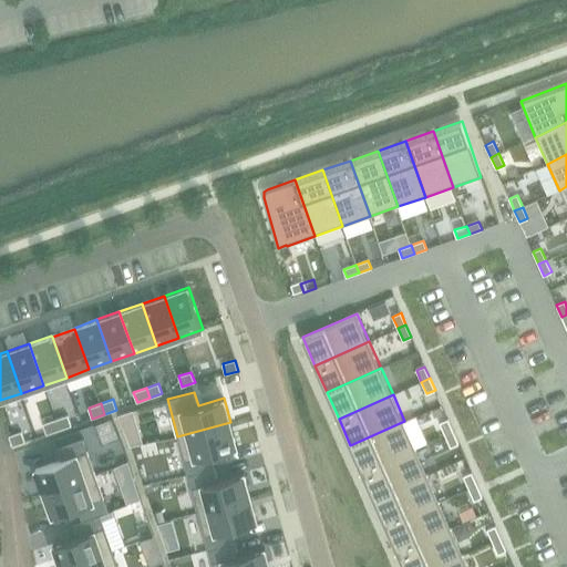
[(68,415),(55,420),(59,430),(72,425),(68,415)]
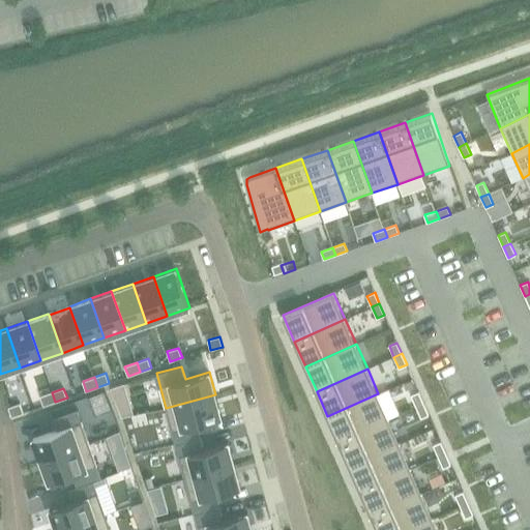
[(52,392),(40,396),(43,406),(55,402),(52,392)]
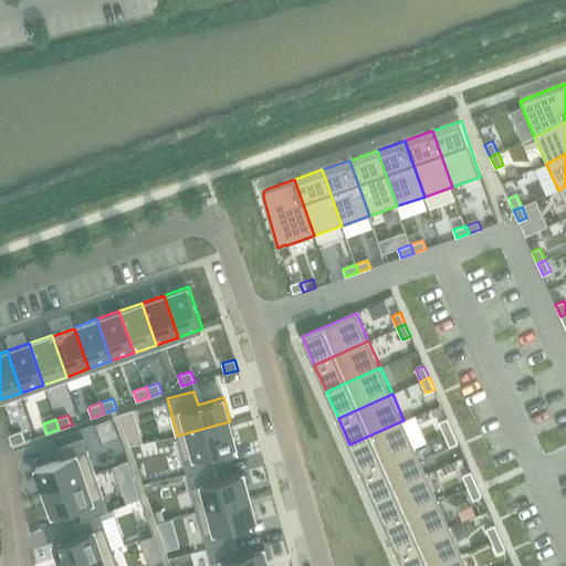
[(447,419),(439,422),(444,435),(452,431),(447,419)]
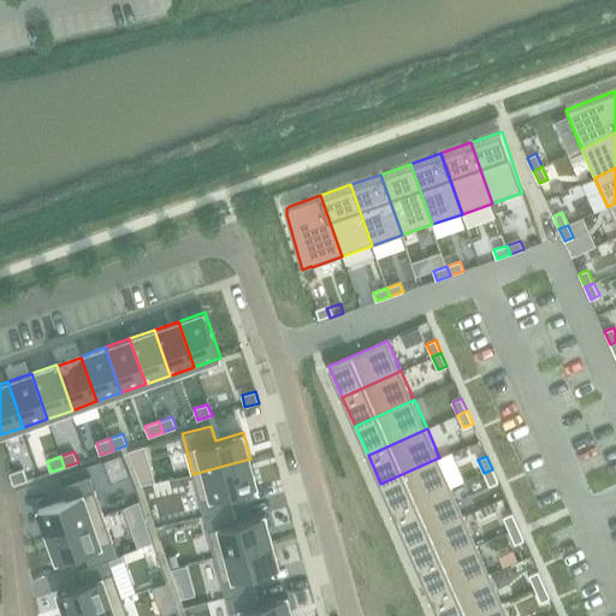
[(439,457),(380,484),(394,513),(452,486),(439,457)]
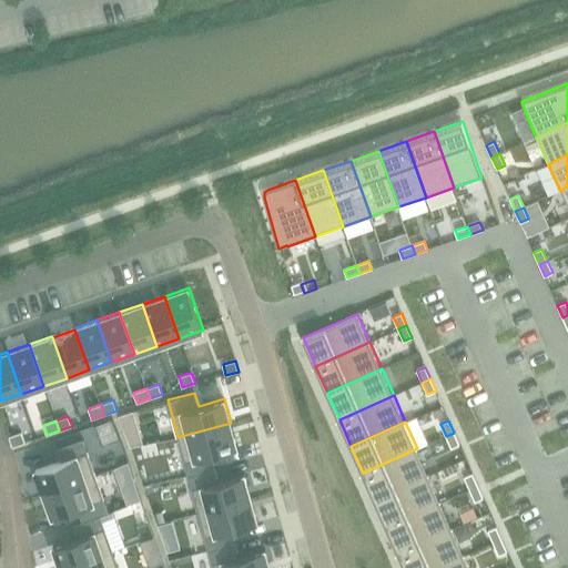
[(231,423),(178,437),(188,475),(215,467),(212,455),(237,447),(231,423)]
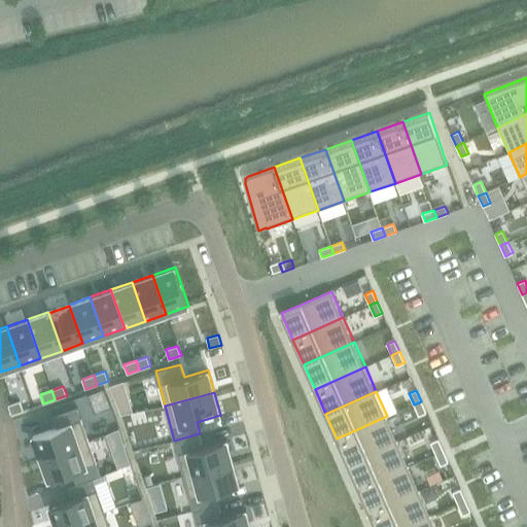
[(20,400),(8,405),(11,415),(24,411),(20,400)]
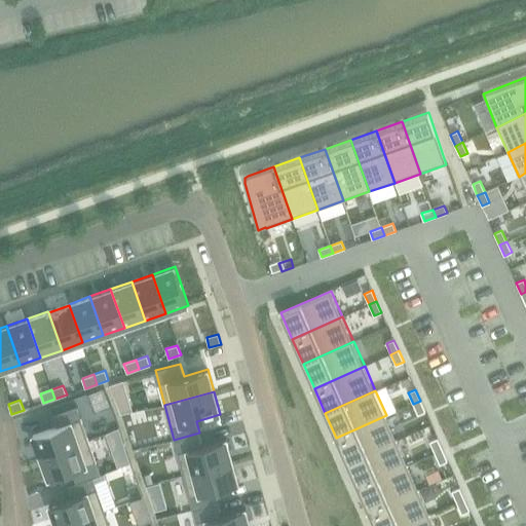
[(420,401),(413,404),(418,415),(425,411),(420,401)]
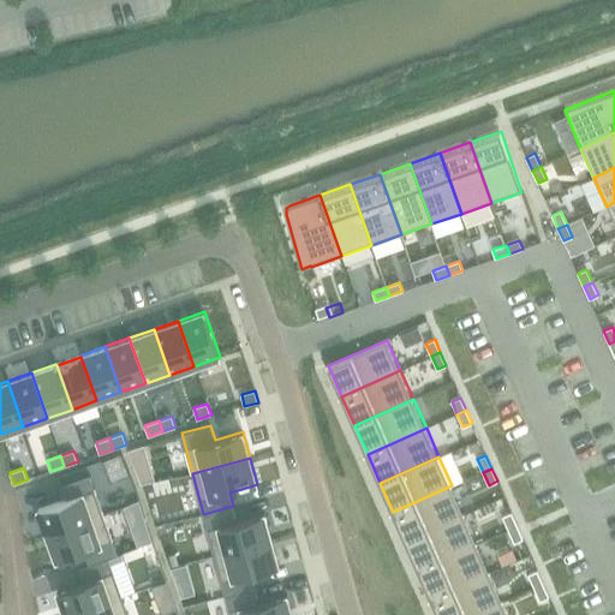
[(66,499),(39,508),(48,533),(105,514),(90,475),(61,484),(66,499)]
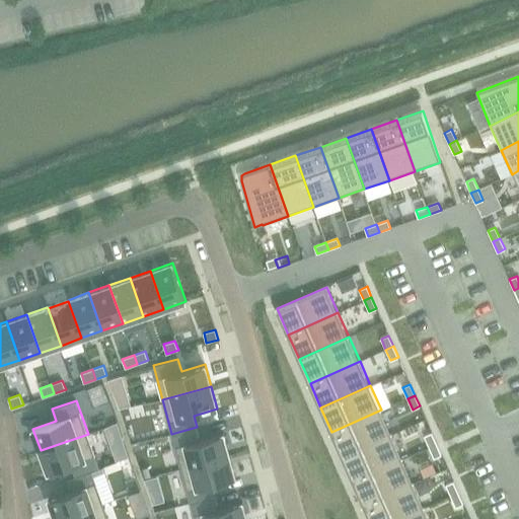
[(381,410),(331,432),(343,456),(392,435),(381,410)]
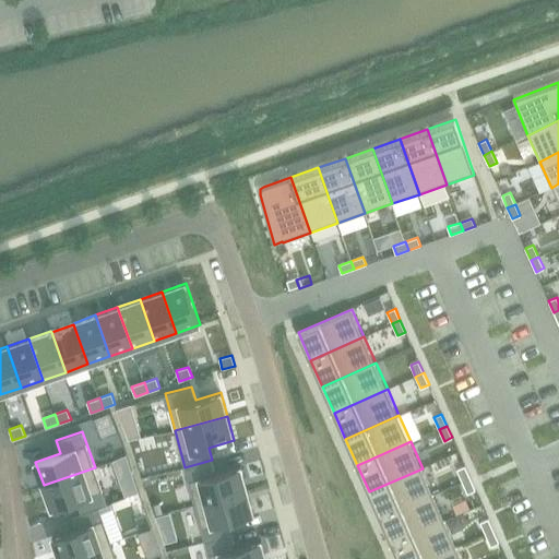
[(212,460),(185,467),(195,504),(248,490),(241,466),(215,473),(212,460)]
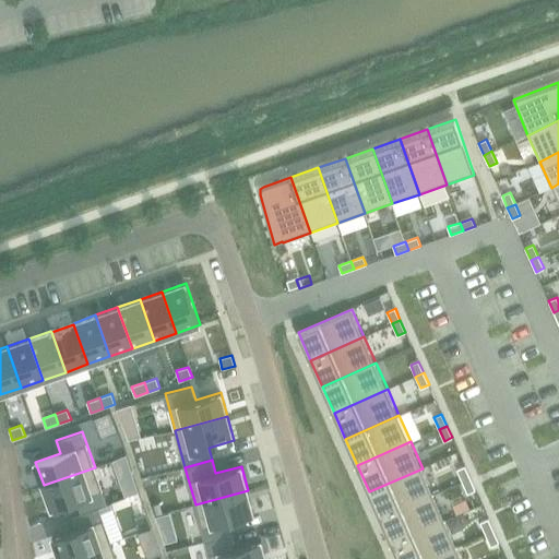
[(465,466),(458,470),(462,482),(471,478),(465,466)]
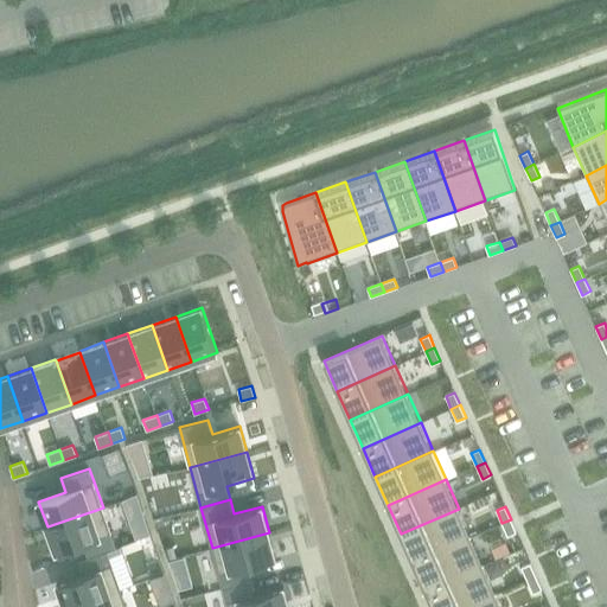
[(103,508),(48,526),(56,553),(83,543),(88,556),(108,550),(116,547),(103,508)]
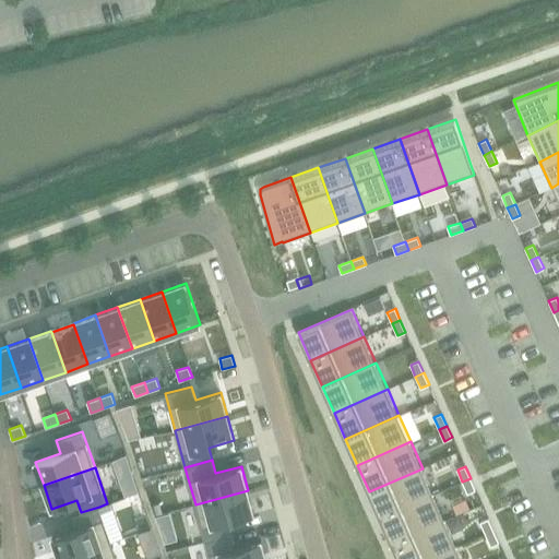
[(423,468),(369,491),(380,518),(433,495),(423,468)]
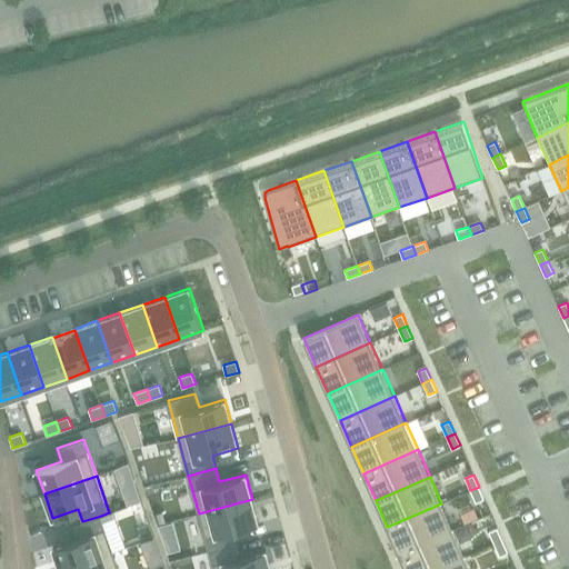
[(479,487),(470,490),(476,502),(483,499),(479,487)]
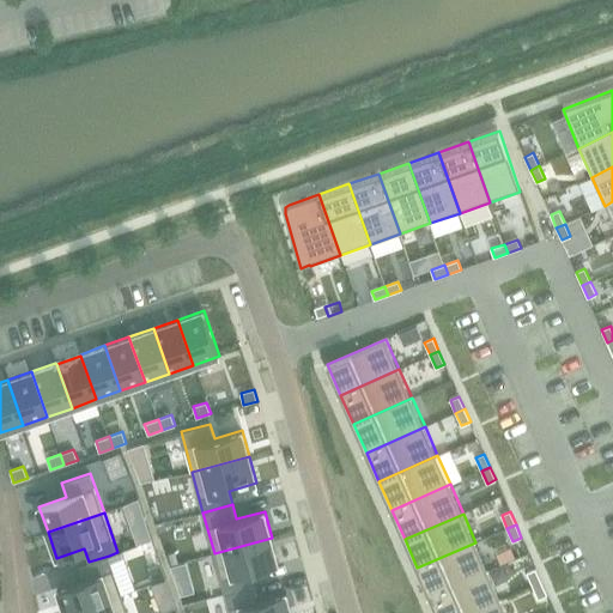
[(272,538),(214,553),(225,594),(254,586),(250,571),(279,564),(272,538)]
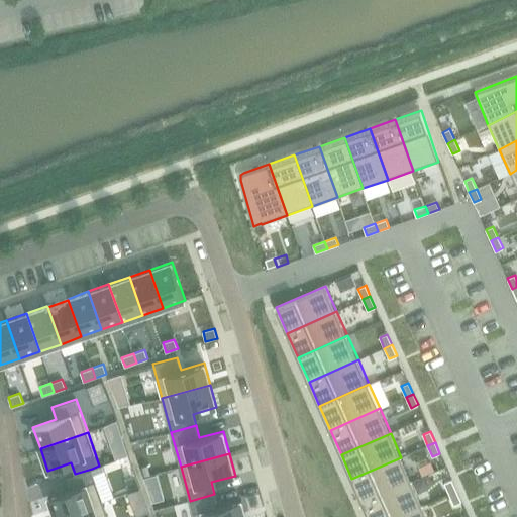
[(401,457),(351,479),(363,504),(412,482),(401,457)]
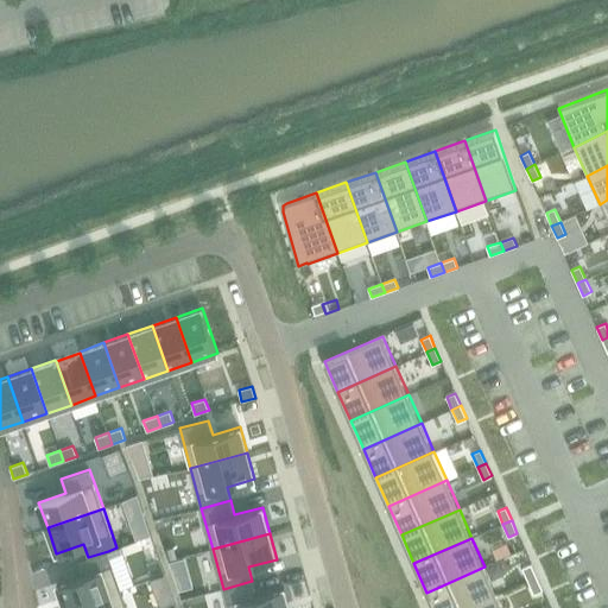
[(84,574),(57,584),(64,607),(69,607),(121,590),(108,551),(88,557),(80,561),(84,574)]
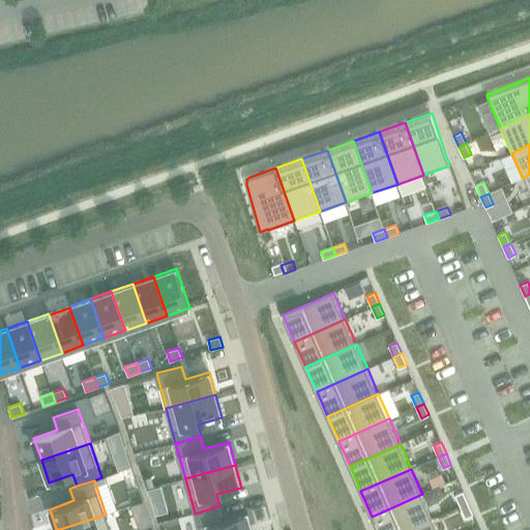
[(463,492),(455,496),(461,506),(468,503),(463,492)]
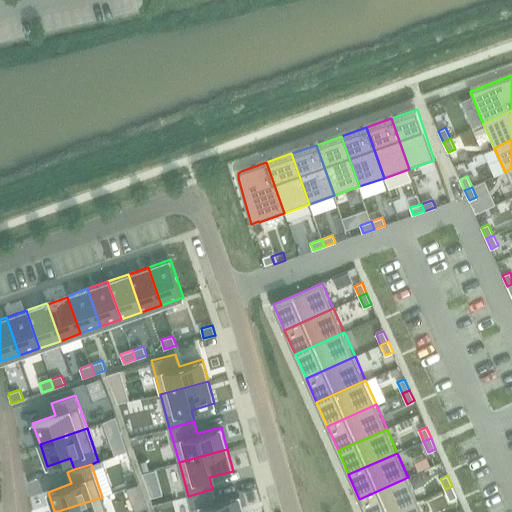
[(408,477),(359,499),(365,511),(393,511),(419,501),(408,477)]
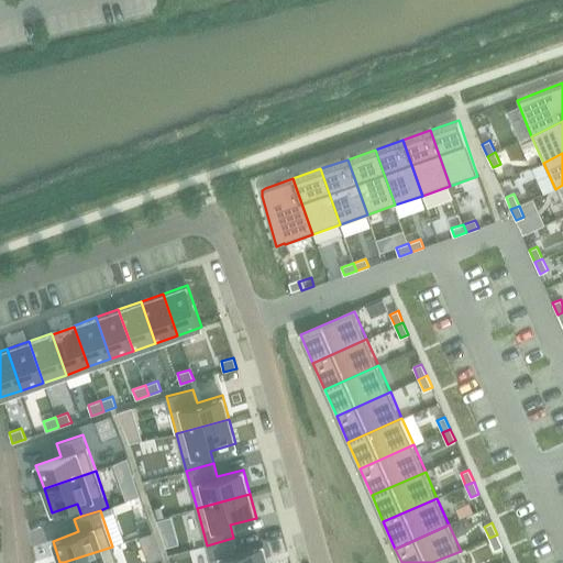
[(497,534),(489,538),(494,550),(503,547),(497,534)]
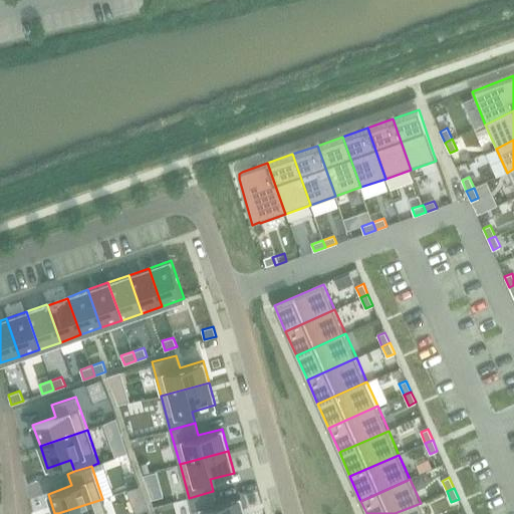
[(213,491),(189,498),(193,513),(244,513),(240,496),(216,503),(213,491)]
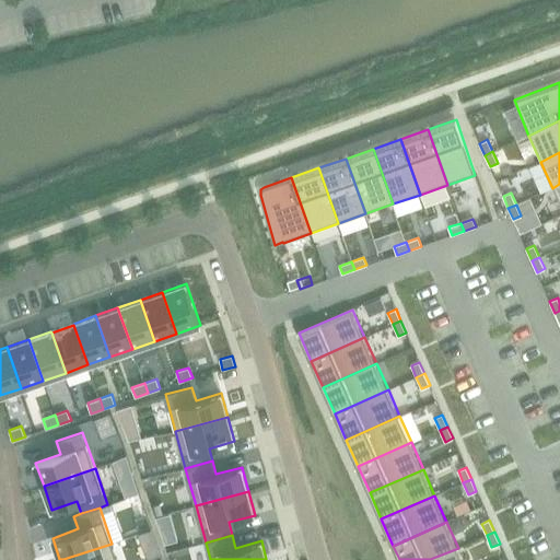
[(117,559),(112,544),(63,559),(117,559)]
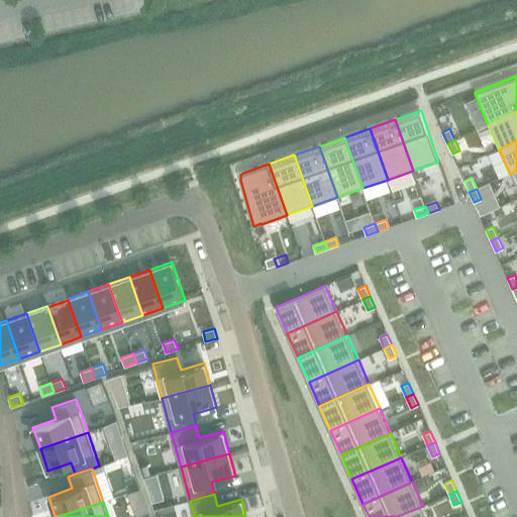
[(427,516),(423,506),(397,516),(427,516)]
